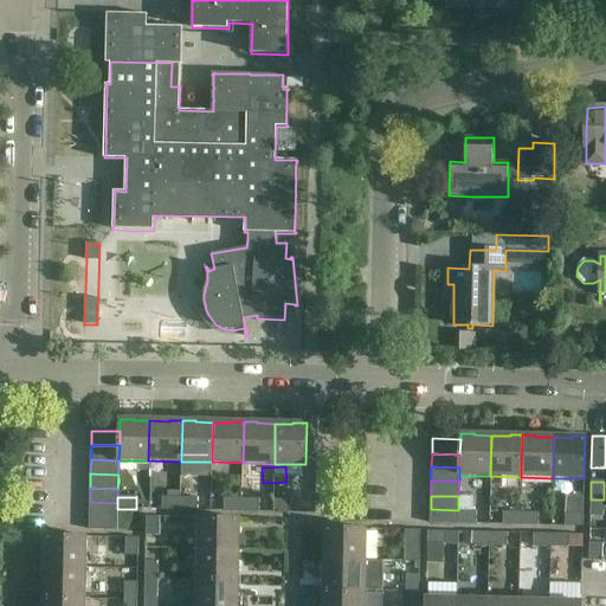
[(162,497),(162,510),(179,510),(179,498),(162,497)]
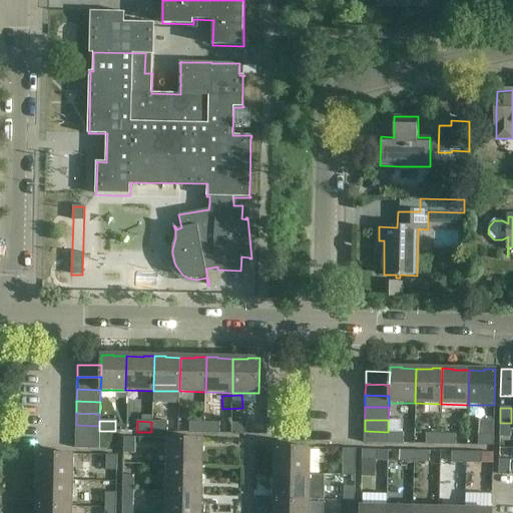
[(165,422),(151,422),(151,432),(165,433),(165,422)]
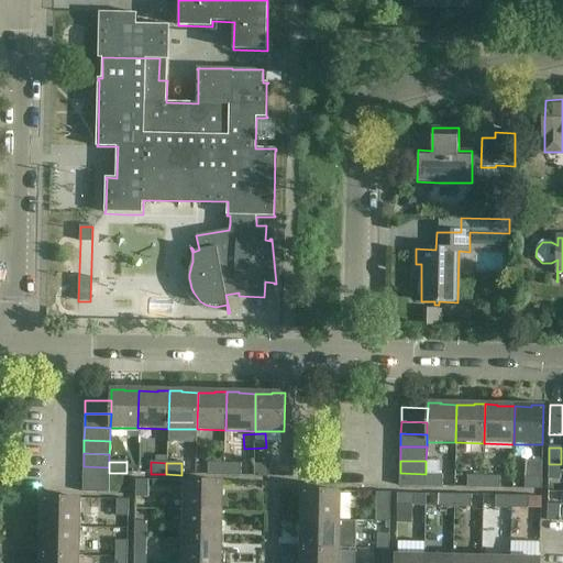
[(227,464),(210,463),(210,475),(225,475),(227,464)]
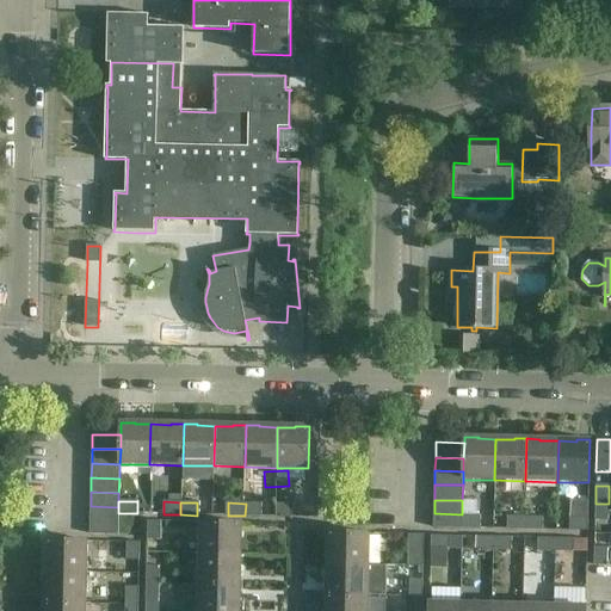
[(263,504),(246,504),(245,516),(261,517),(263,504)]
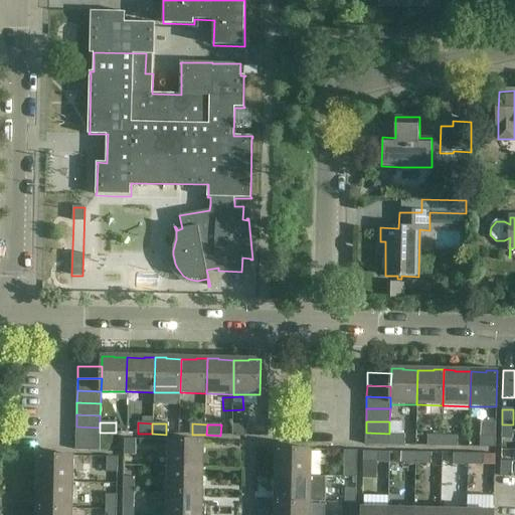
[(232,424),(232,436),(247,436),(248,425),(232,424)]
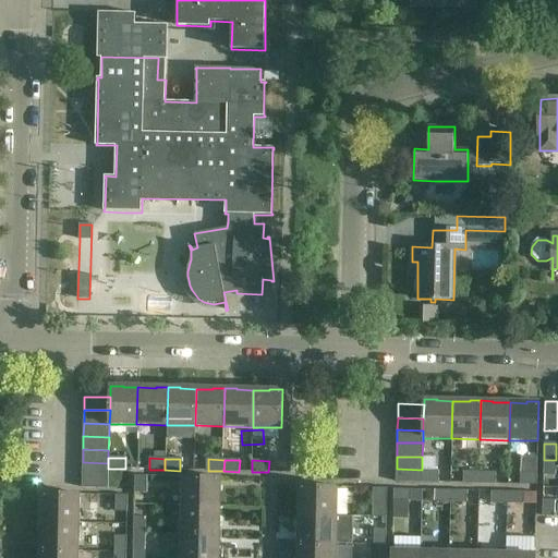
[(556,460),(544,460),(543,475),(555,476),(556,460)]
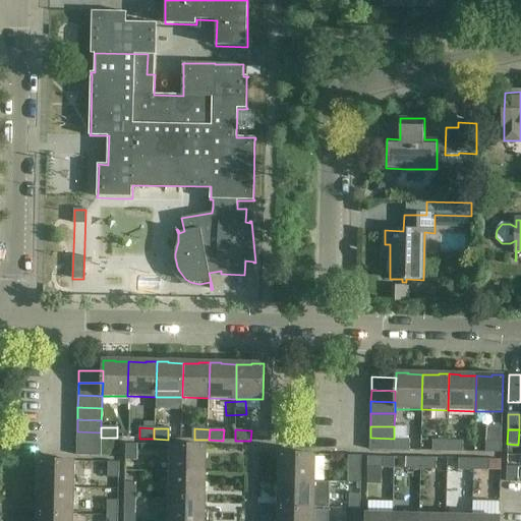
[(101,432),(77,431),(76,444),(101,445),(101,438),(101,432)]
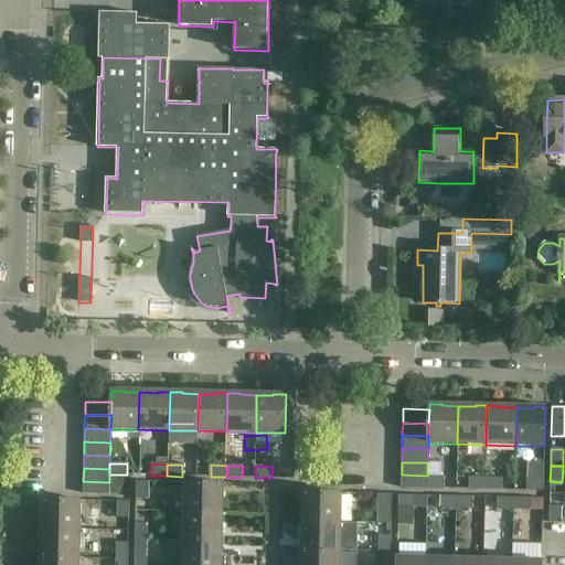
[(427,476),(402,475),(401,488),(427,489),(427,477),(427,476)]
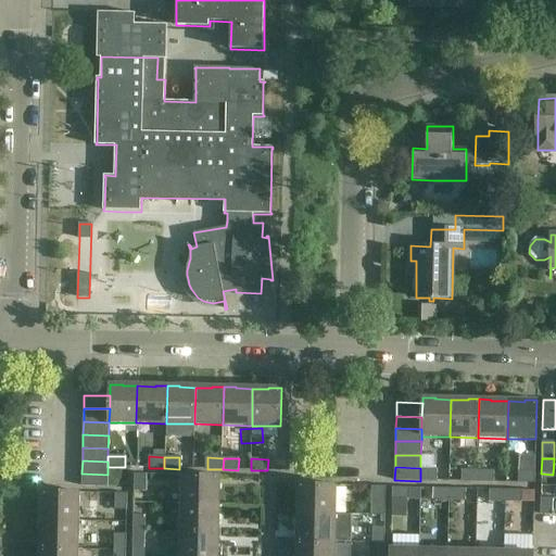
[(438,469),(420,469),(420,481),(438,481),(438,469)]
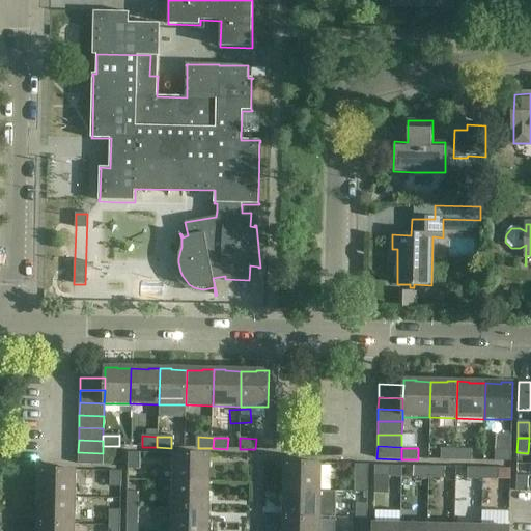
[(457,449),(441,449),(441,460),(456,460),(457,449)]
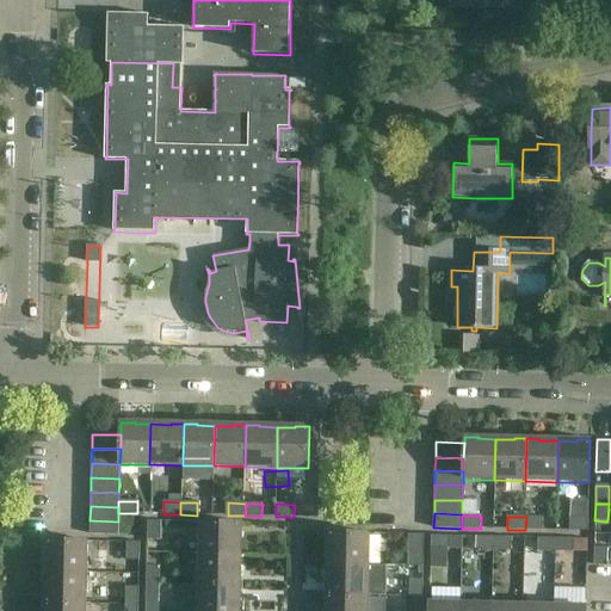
[(544,517),(526,517),(525,530),(543,530),(544,517)]
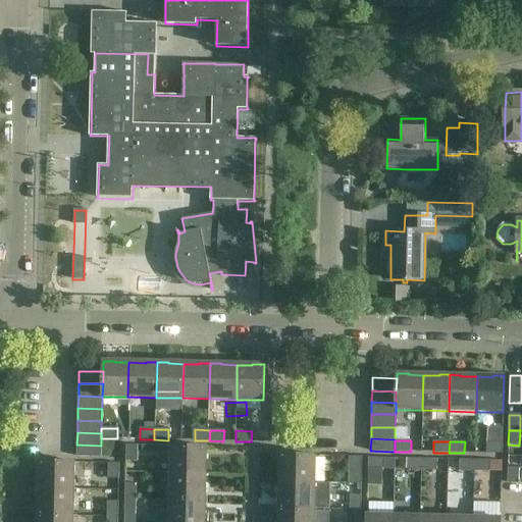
[(487,442),(487,454),(502,454),(502,444),(487,442)]
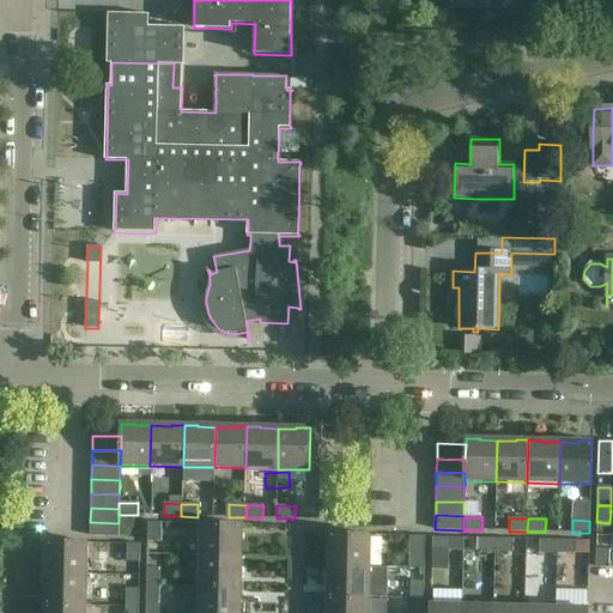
[(119,523),(90,522),(90,536),(117,536),(119,523)]
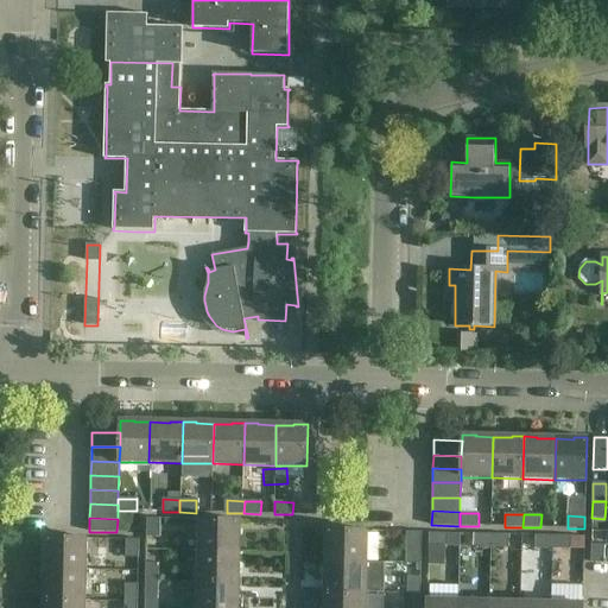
[(160,519),(147,519),(146,538),(160,538),(160,519)]
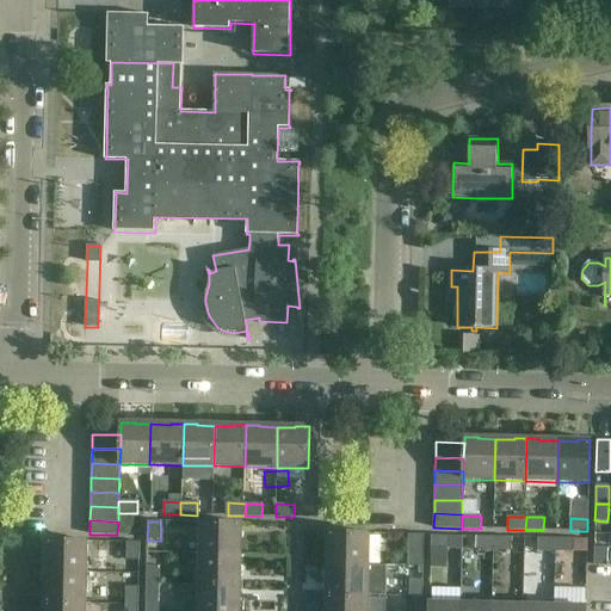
[(242,524),(201,523),(199,555),(240,555),(240,537),(242,537),(242,524)]
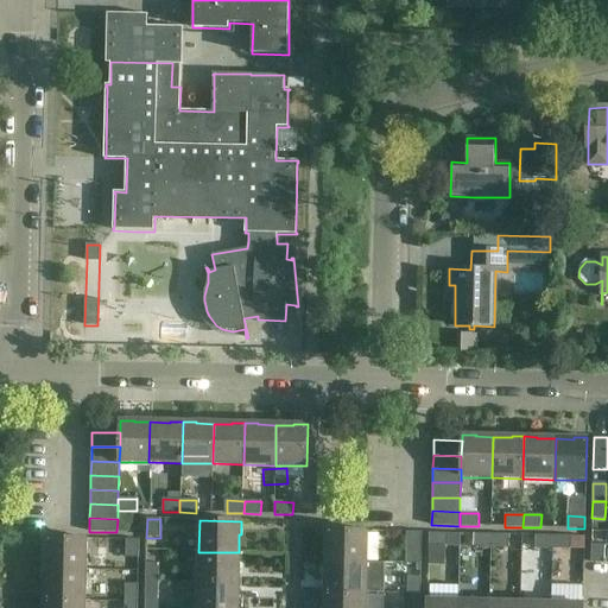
[(368,531),(327,530),(325,544),(328,544),(327,563),(367,564),(367,555),(368,531)]
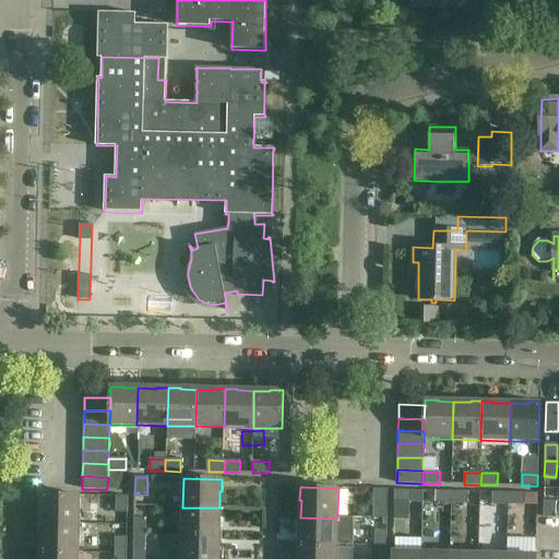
[(388,489),(373,489),(373,519),(388,519),(388,489)]
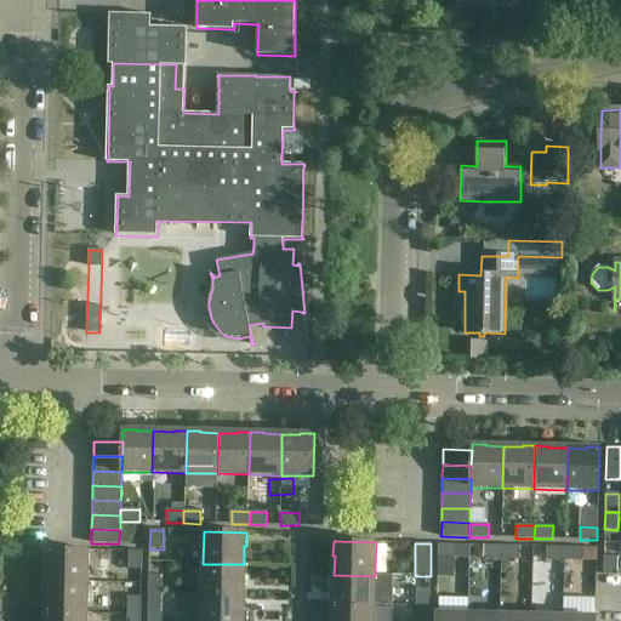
[(438,545),(438,558),(459,558),(459,545),(438,545)]
